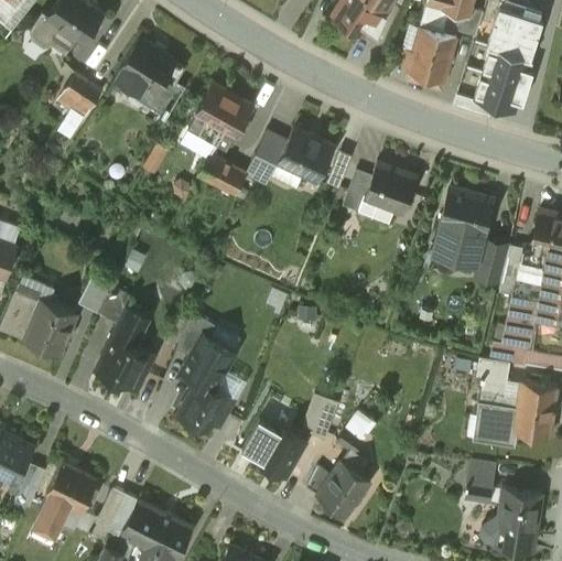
[(80,0),(60,0),(49,17),(41,12),(29,30),(30,39),(43,47),(52,46),(65,55),(76,39),(82,43),(101,13),(80,0)]
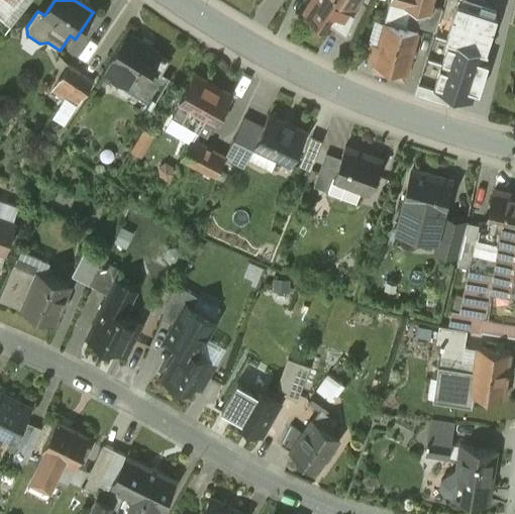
[(312,0),(303,14),(331,32),(349,4),(353,6),(357,0),(312,0)]
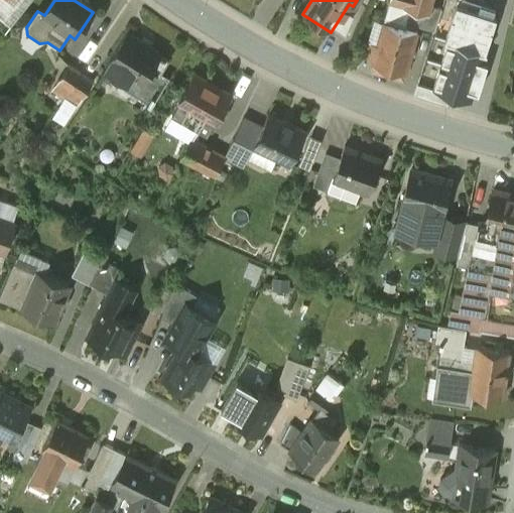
[(431,0),(389,0),(388,5),(408,10),(427,15),(429,8),(431,0)]
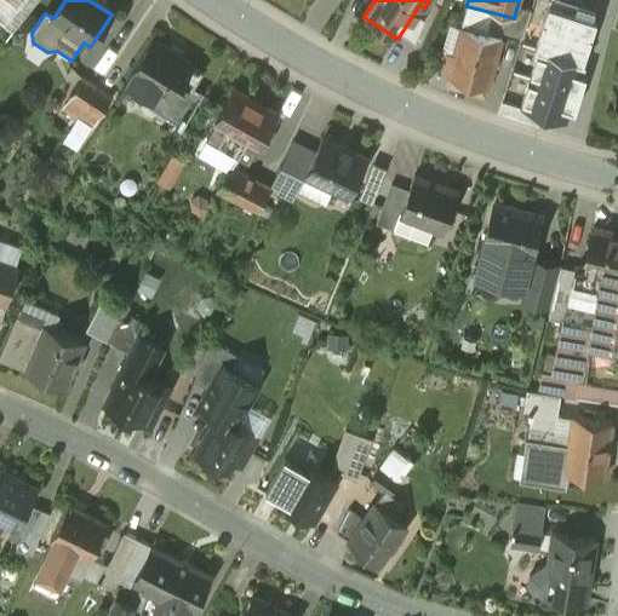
[(530,13),(516,10),(514,18),(509,36),(521,39),(530,13)]
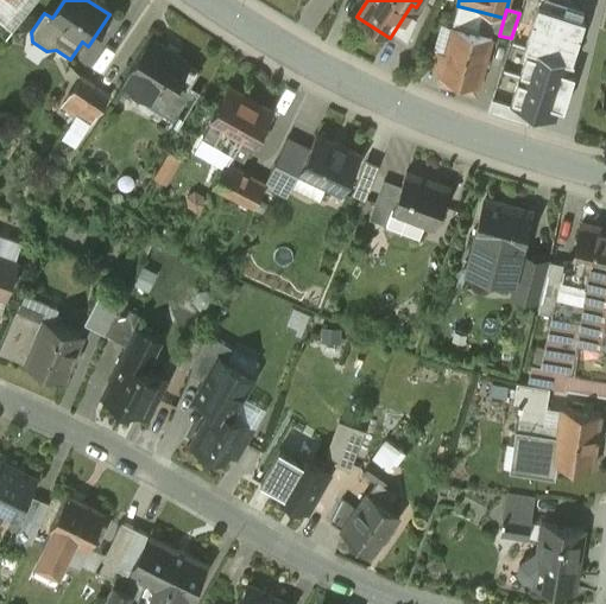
[(504,18),(481,12),(474,35),(488,39),(491,32),(499,36),(504,18)]
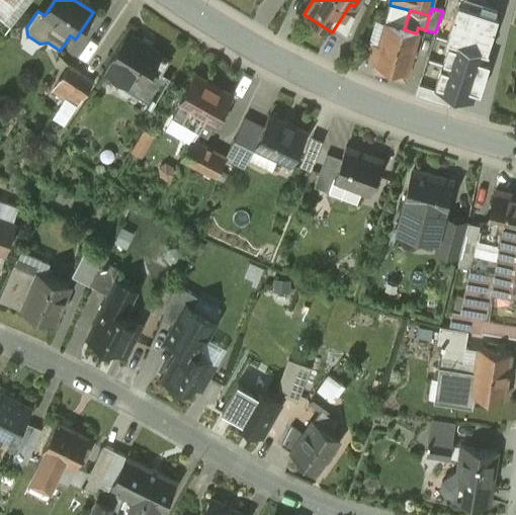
[(461,17),(442,11),(435,32),(454,38),(461,17)]
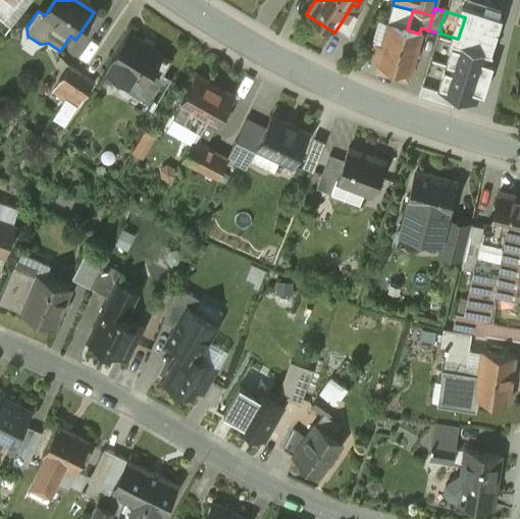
[(407,30),(387,24),(381,48),(375,46),(371,62),(376,63),(376,66),(378,66),(376,71),(406,80),(407,74),(409,75),(421,34),(419,34),(407,30)]
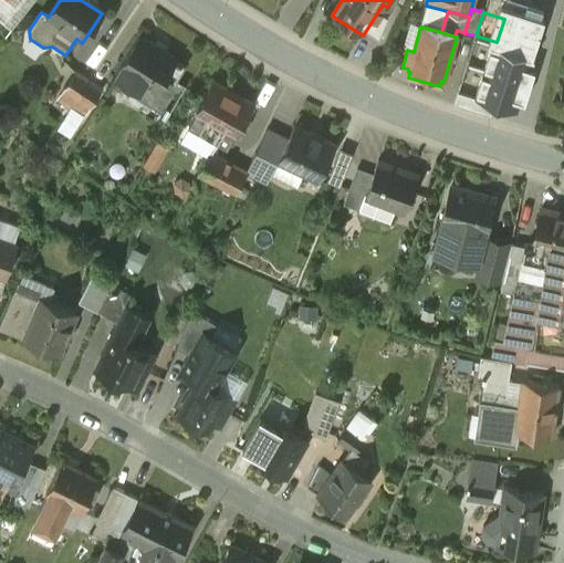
[(176,62),(137,38),(118,69),(119,70),(144,84),(157,92),(175,63),(176,62)]
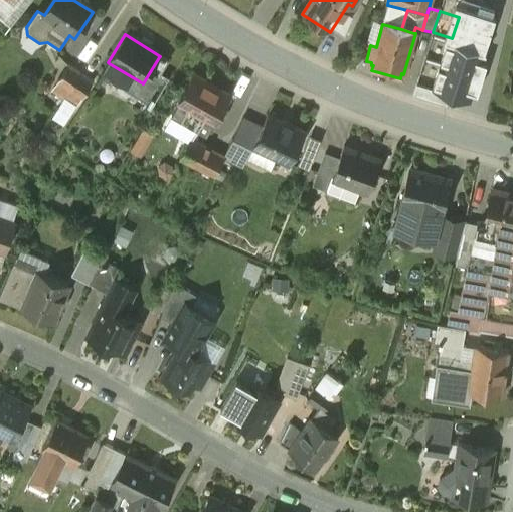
[(483,59),(452,49),(441,82),(472,93),(483,59)]
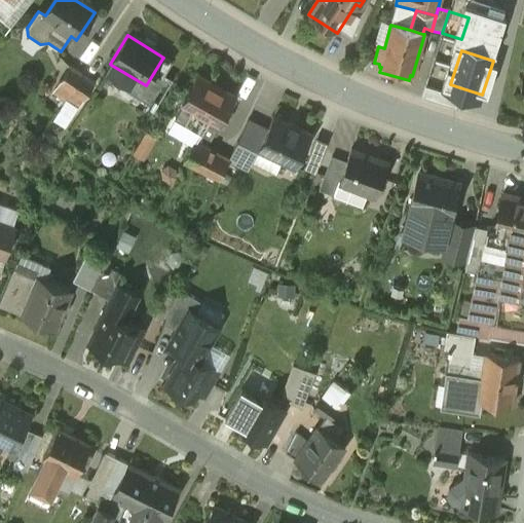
[(162,59),(146,86),(146,85),(134,78),(134,79),(144,85),(139,96),(151,103),(148,109),(151,111),(154,105),(155,106),(170,82),(161,77),(171,64),(162,59)]
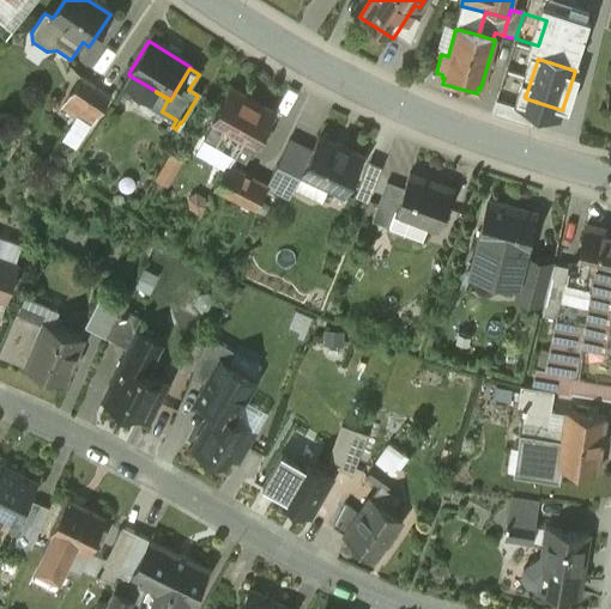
[(156,91),(129,75),(123,84),(150,101),(156,92),(156,91)]
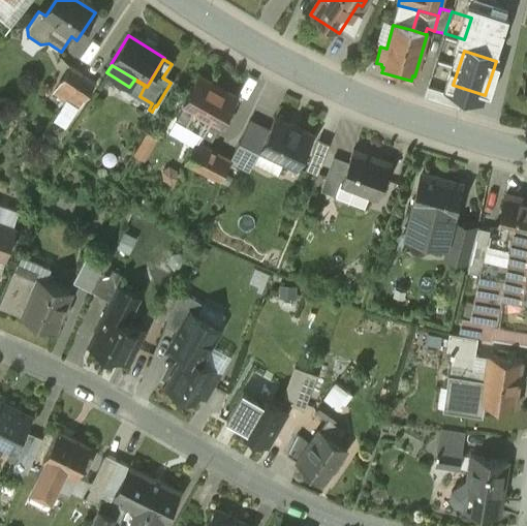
[(70,69),(59,87),(70,95),(83,78),(70,69)]
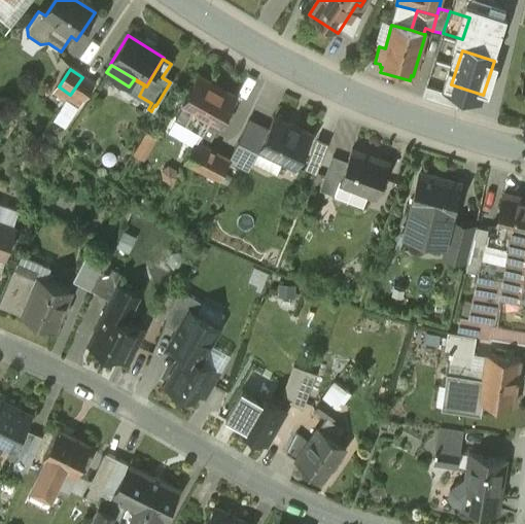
[(82,77),(70,95),(82,103),(94,85),(82,77)]
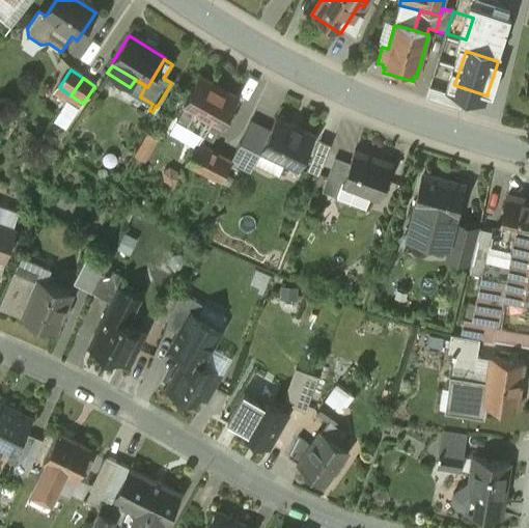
[(237,99),(199,79),(183,108),(183,109),(175,122),(202,138),(212,142),(219,129),(220,129),(237,99)]
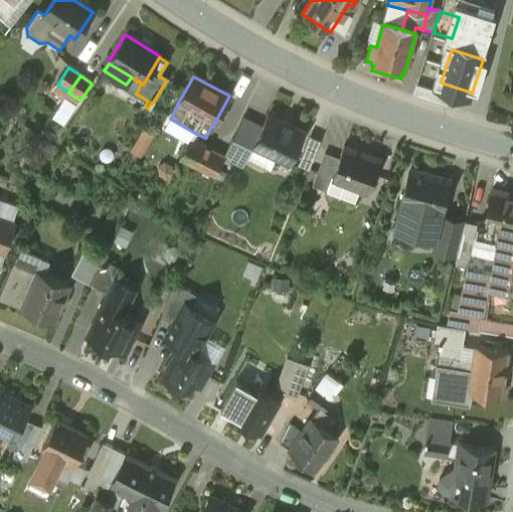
[(304,134),(267,116),(251,149),(289,166),(304,134)]
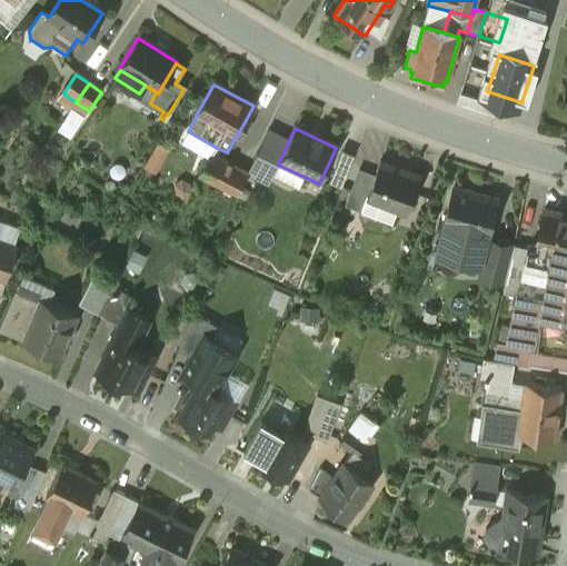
[(217,148),(188,131),(180,145),(208,160),(209,156),(211,157),(217,148)]
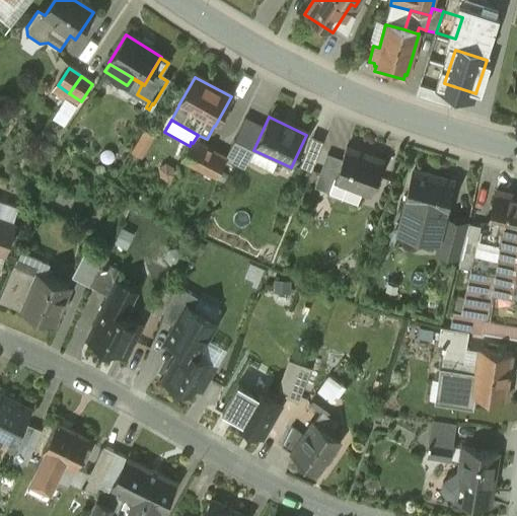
[(193,143),(191,142),(190,146),(180,162),(215,179),(225,159),(193,143)]
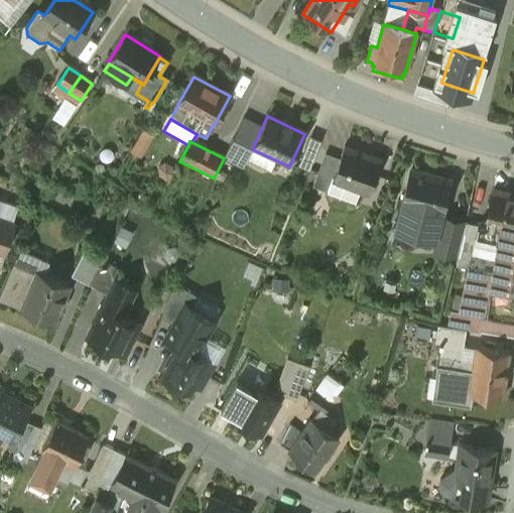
[(380,162),(343,149),(332,180),(360,190),(369,194),(380,162)]
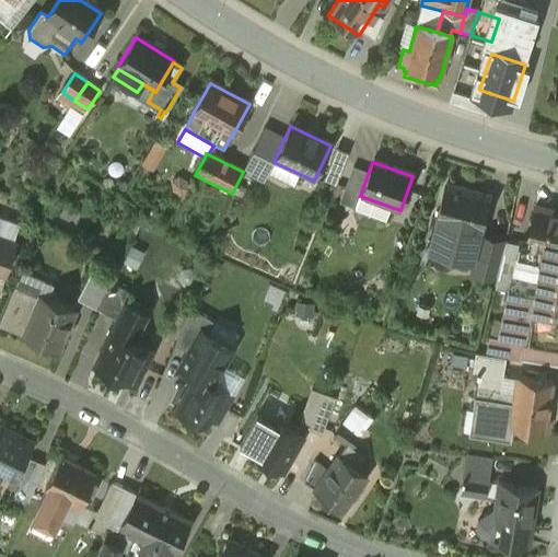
[(488,198),(445,186),(429,247),(430,247),(430,246),(472,257),(471,258),(472,258),(488,198)]
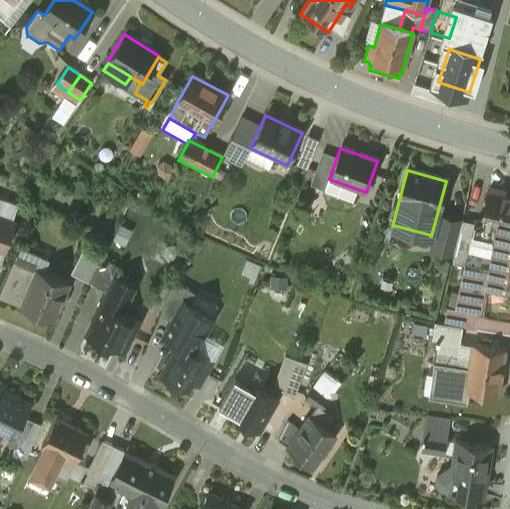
[(357,189),(329,179),(324,193),(352,203),(357,189)]
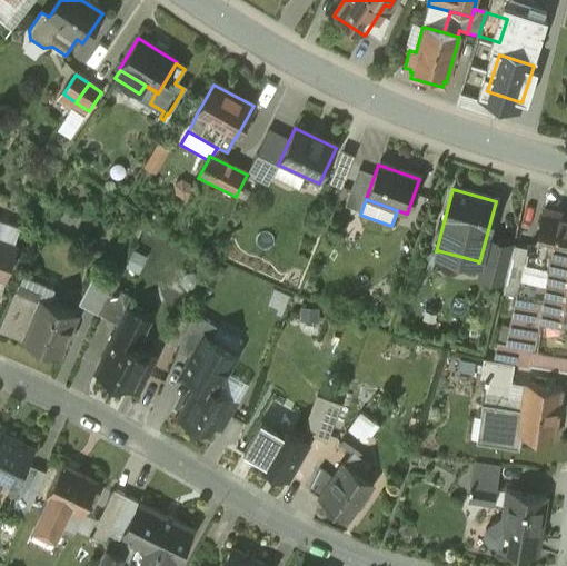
[(566,217),(543,212),(535,248),(530,250),(513,248),(505,285),(503,295),(516,297),(508,329),(501,328),(498,346),(496,346),(493,363),(514,366),(566,374),(566,217)]
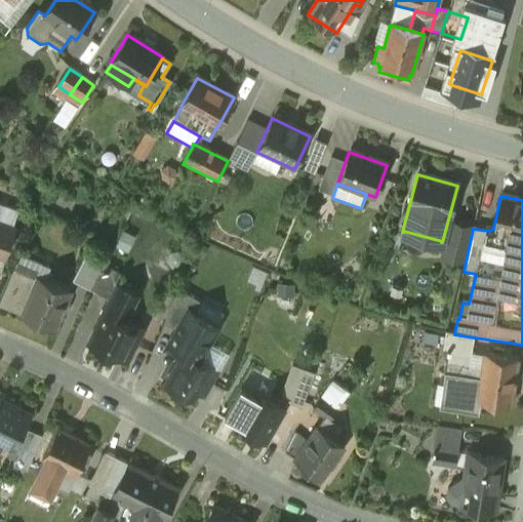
[(0,265),(12,229),(0,225),(0,265)]
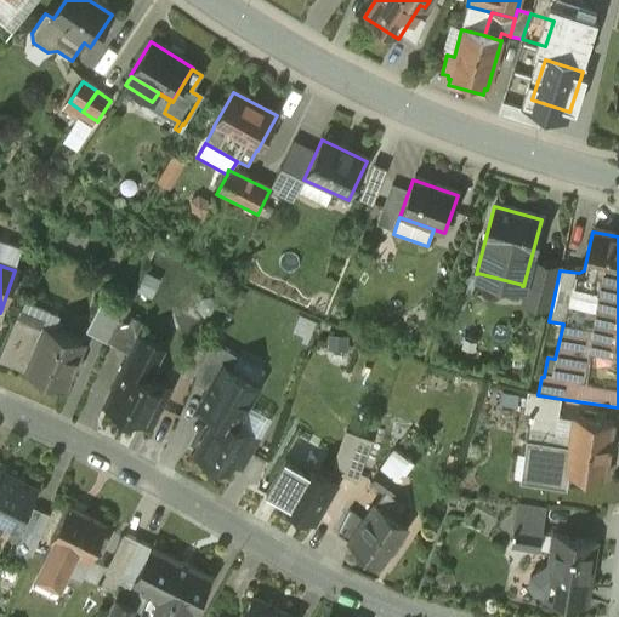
[(544,267),(535,307),(551,310),(560,270),(544,267)]
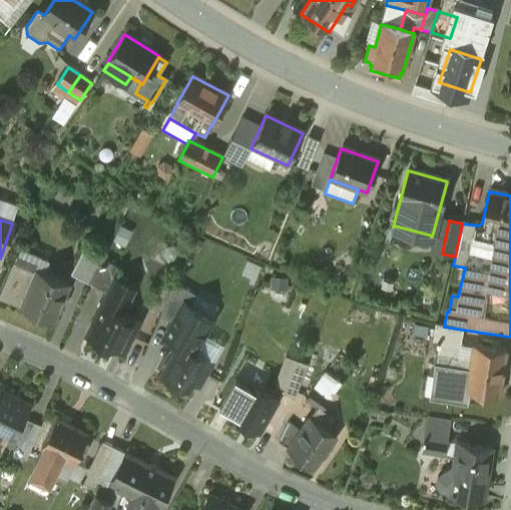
[(99,260),(82,250),(70,276),(88,285),(99,260)]
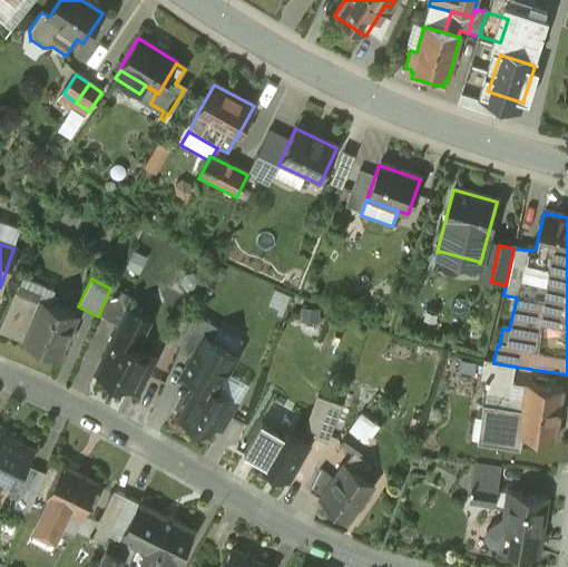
[(133,300),(110,289),(98,316),(118,328),(133,300)]
